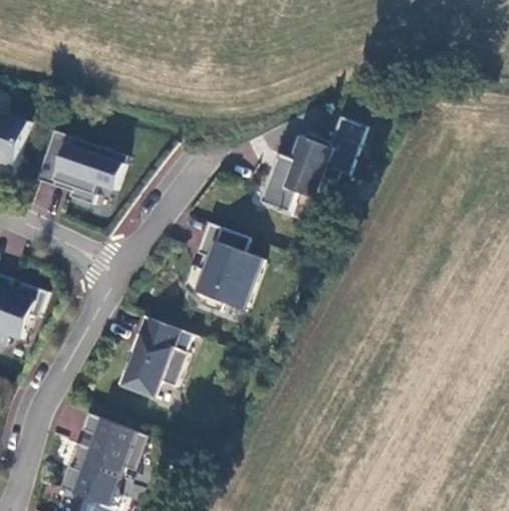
[(30,121),(0,110),(0,171),(11,175),(30,121)]
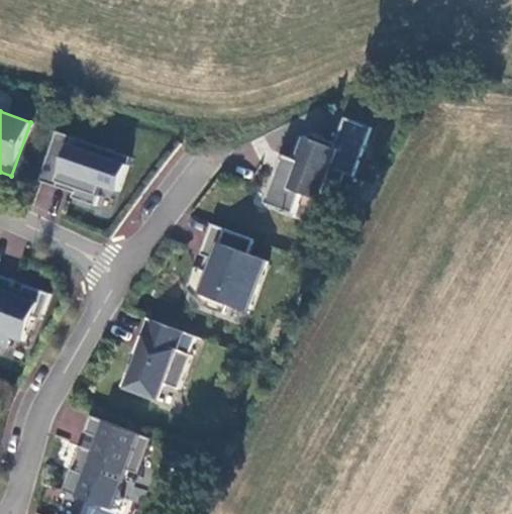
[(341,116),(332,142),(308,133),(306,138),(302,136),(294,159),(282,155),(264,202),(278,207),(276,211),(291,217),(300,193),(315,199),(310,212),(333,220),(342,196),(334,193),(342,173),(349,176),(369,126),(341,116)]
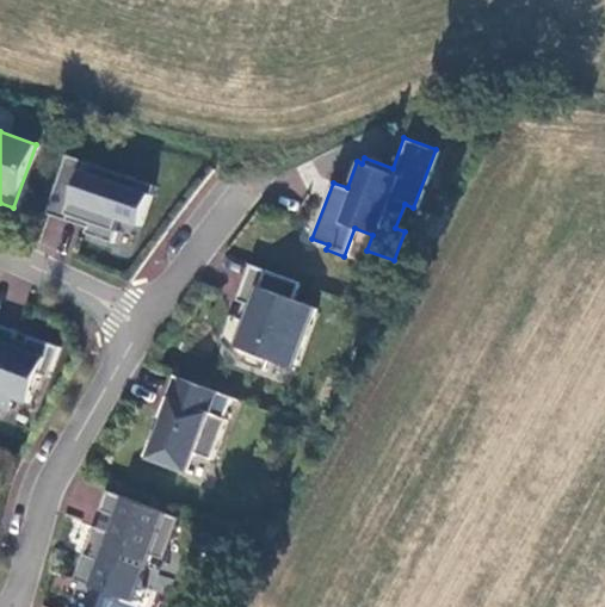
[(146,185),(61,156),(42,214),(109,236),(113,220),(133,227),(146,185)]
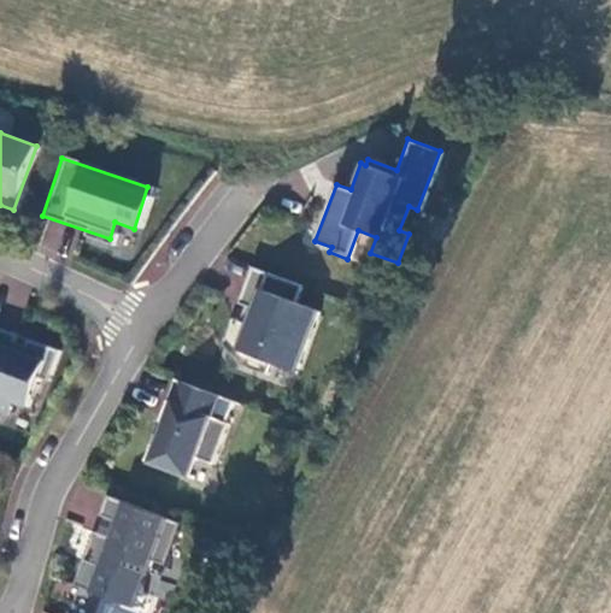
[(294,371),(317,310),(294,301),(300,284),(250,265),(236,301),(258,310),(253,324),(230,316),(221,343),(242,352),(239,363),(264,373),(269,361),(294,371)]
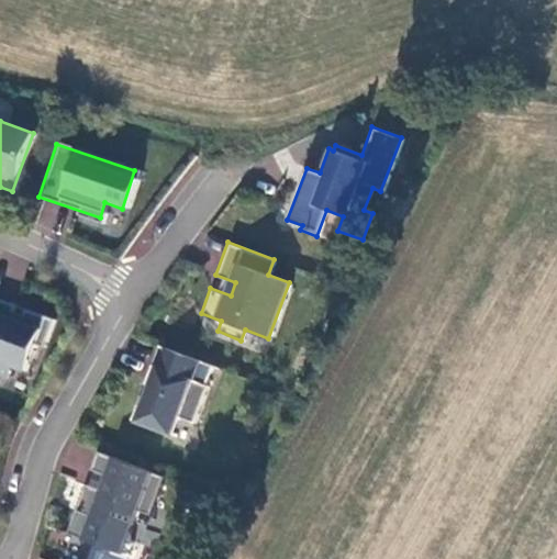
[(47,312),(0,294),(0,359),(21,367),(30,343),(35,345),(47,312)]
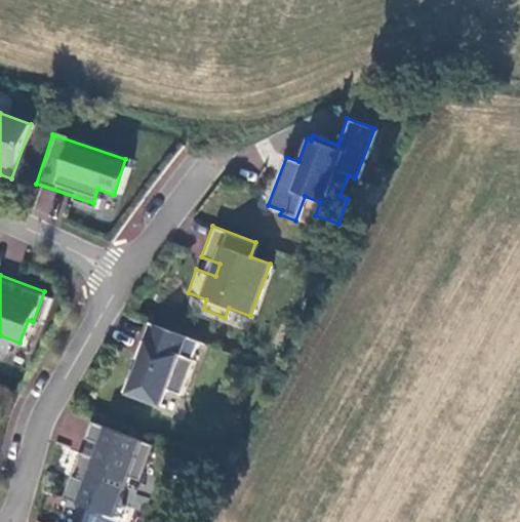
[(206,299),(188,292),(203,309),(206,299)]
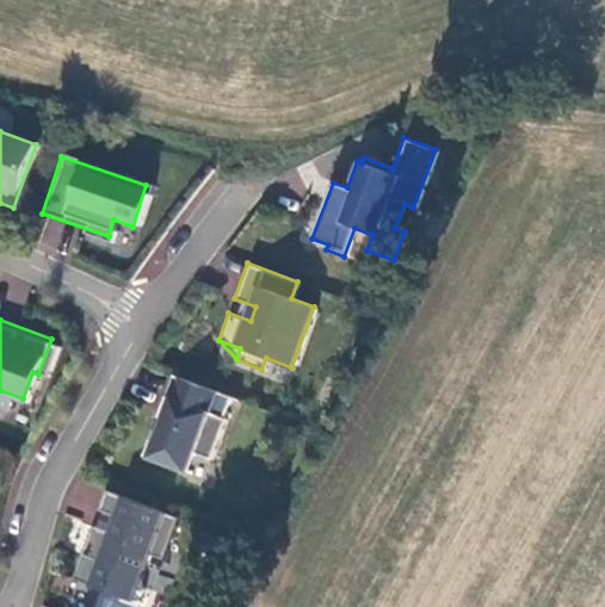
[(234,400),(235,398),(171,373),(155,416),(166,420),(161,433),(150,428),(141,454),(184,471),(192,452),(209,458),(224,417),(221,416),(229,397),(234,400)]
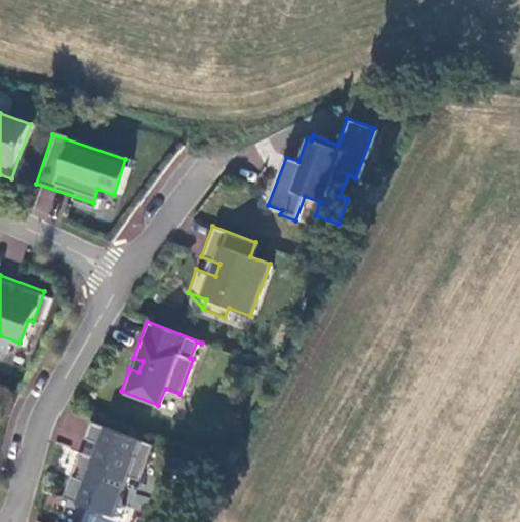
[(78,451),(69,476),(94,485),(96,509),(121,507),(120,493),(127,475),(138,479),(150,450),(138,446),(141,440),(90,420),(83,437),(101,443),(95,457),(78,451)]
